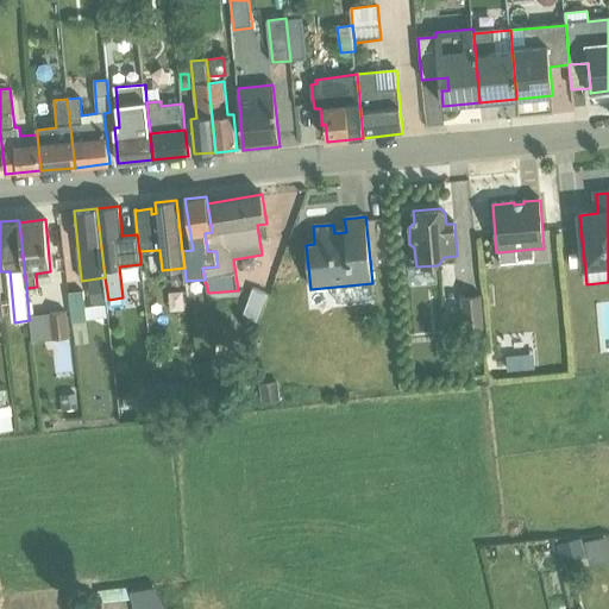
[(534,249),(500,252),(501,265),(535,263),(534,249)]
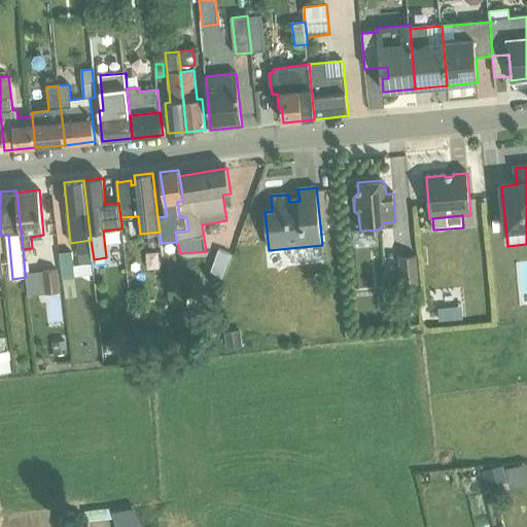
[(72,253),(60,254),(65,299),(78,296),(75,277),(94,275),(89,242),(76,243),(79,265),(74,265),(72,253)]
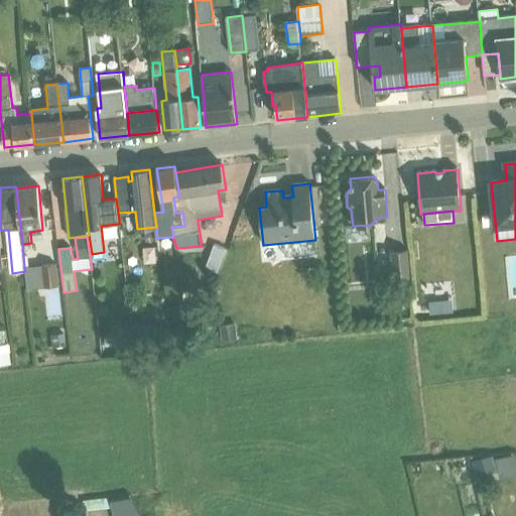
[(132,244),(135,259),(148,257),(145,242),(132,244)]
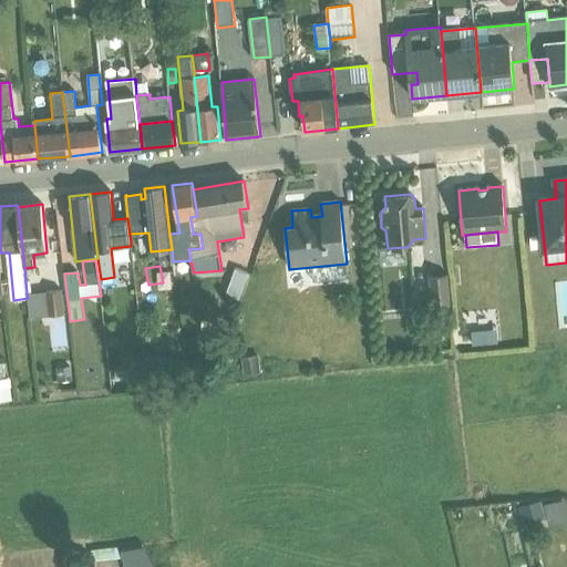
[(235,269),(225,295),(238,300),(248,274),(235,269)]
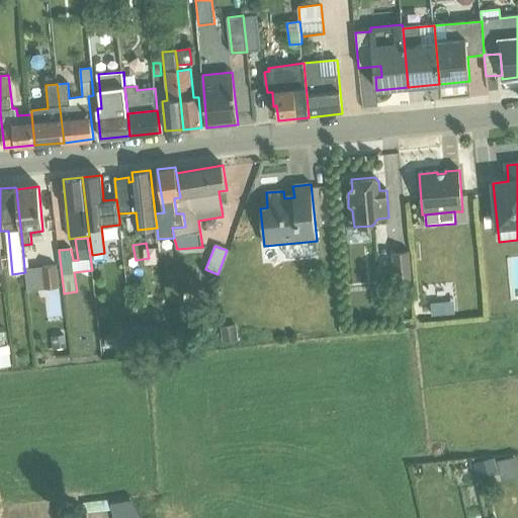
[(517,251),(501,253),(504,291),(517,289),(517,251)]
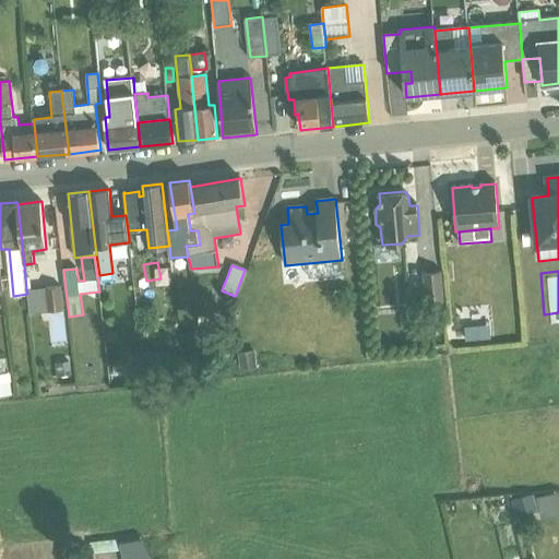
[(441,272),(424,273),(426,308),(444,306),(441,272)]
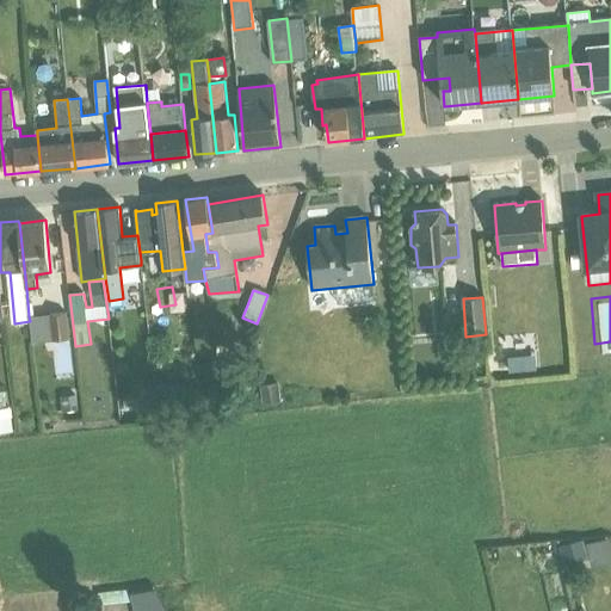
[(29,316),(30,321),(32,343),(69,339),(67,314),(29,316)]
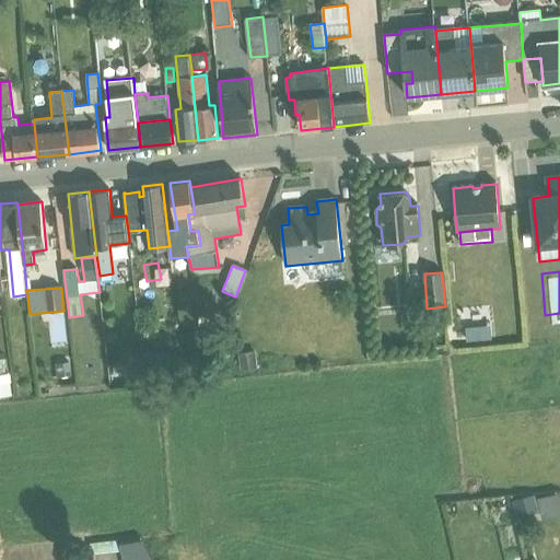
[(195,327),(196,338),(207,338),(206,325),(200,326),(200,327),(195,327)]
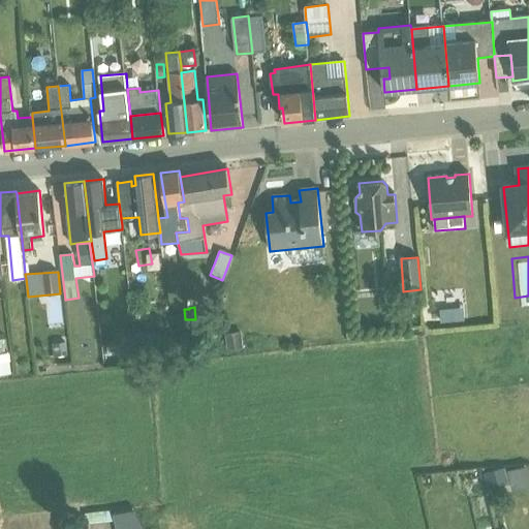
[(185,319),(184,309),(169,311),(170,320),(185,319)]
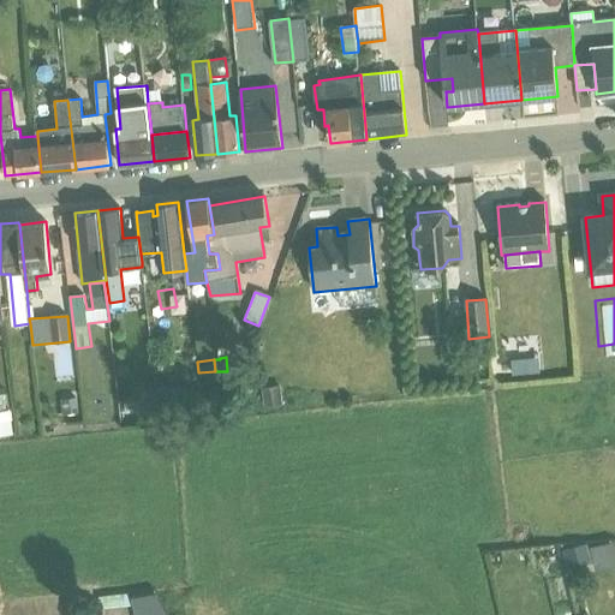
[(541,360),(512,364),(514,375),(542,371),(541,360)]
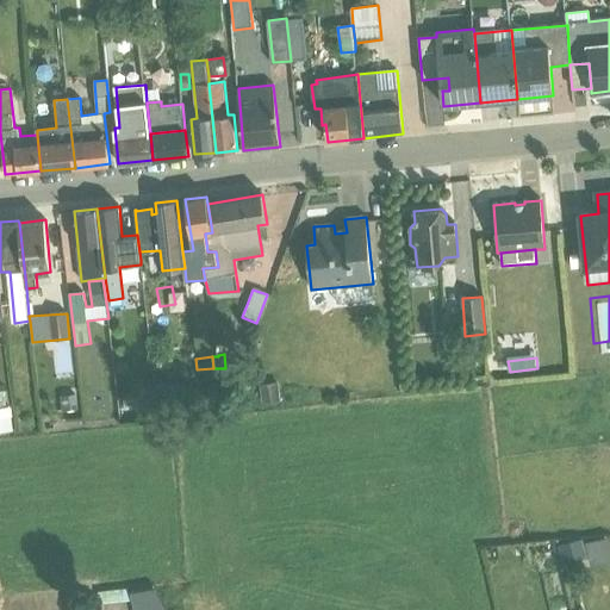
[(279,383),(261,385),(262,403),(281,400),(279,383)]
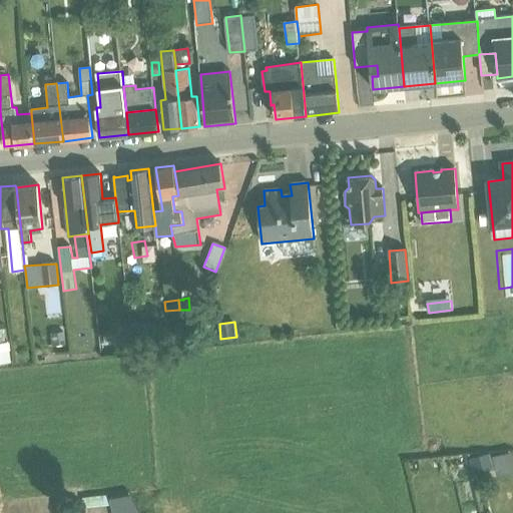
[(103,324),(89,329),(93,343),(107,338),(103,324)]
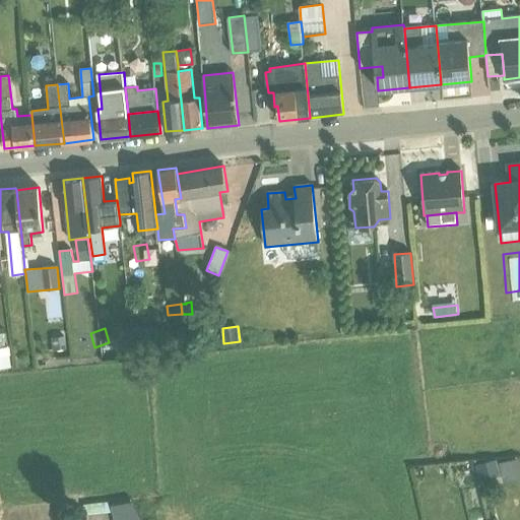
[(132,330),(134,345),(151,343),(149,328),(135,329),(132,330)]
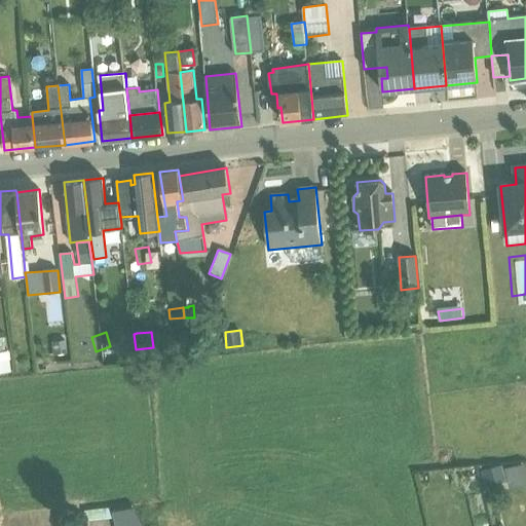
[(136,349),(134,334),(122,335),(125,365),(138,364),(136,349)]
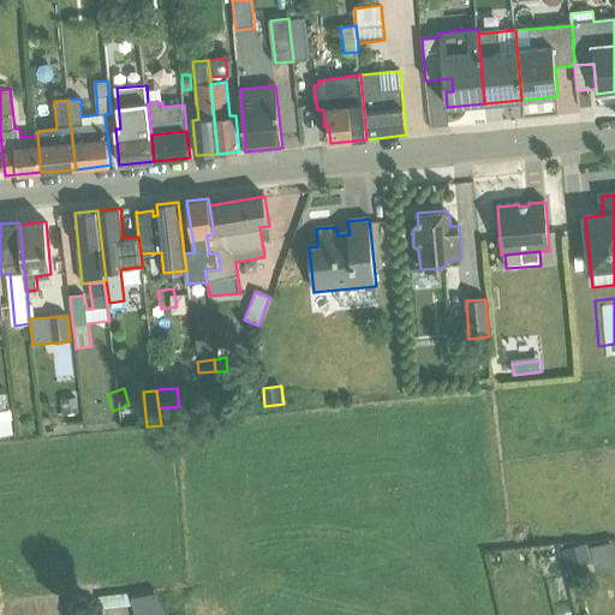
[(78,398),(61,399),(63,413),(79,412),(78,398)]
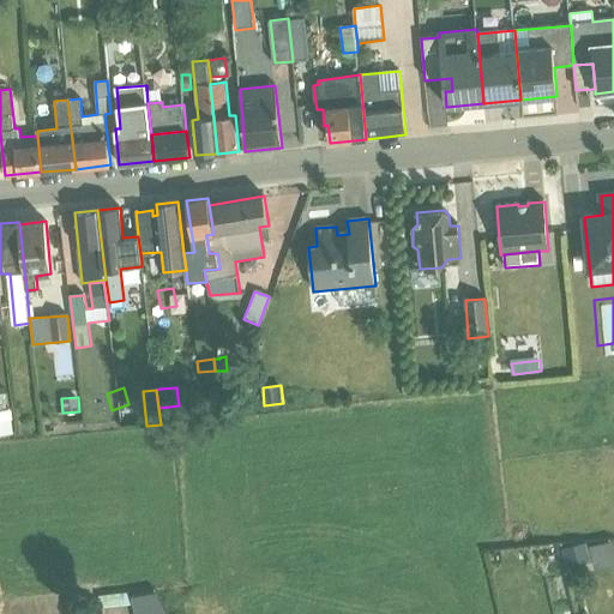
[(12,410),(0,410),(0,434),(13,434),(12,419),(12,410)]
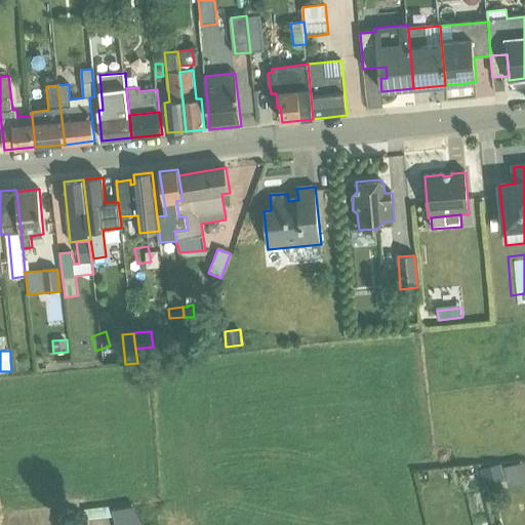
[(524,465),(524,462),(505,468),(509,487),(524,483),(524,465)]
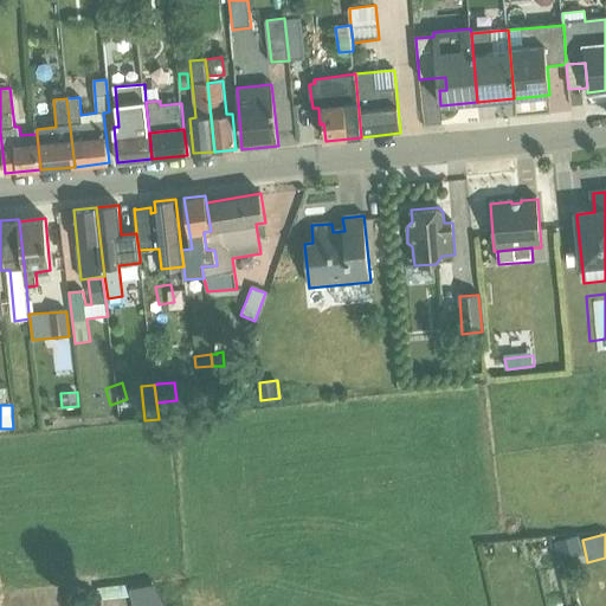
[(580,536),(555,543),(560,561),(585,554),(580,536)]
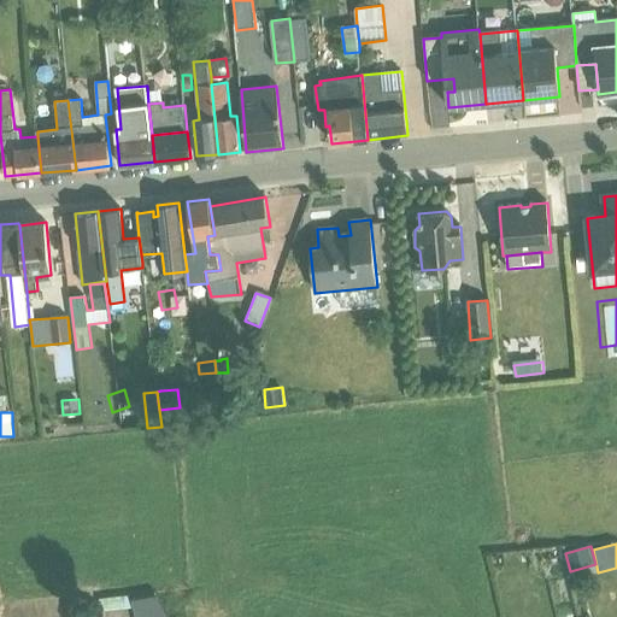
[(160,616),(156,594),(131,599),(135,616),(160,616)]
